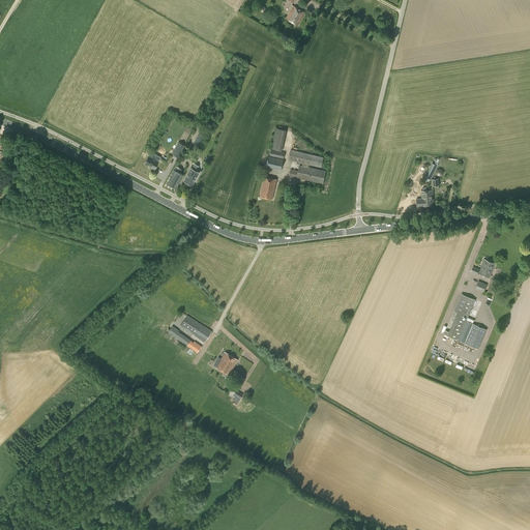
[(298,25),(304,12),(294,6),(287,19),(298,25)]
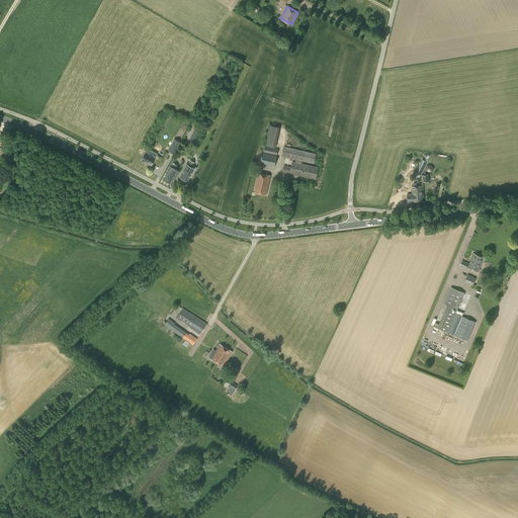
[(275,148),(279,127),(269,124),(265,145),(275,148)]
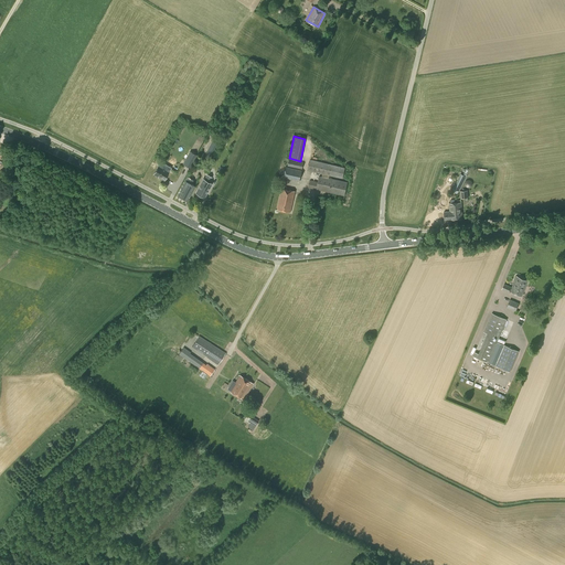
[(210,159),(219,145),(212,141),(204,156),(210,159)]
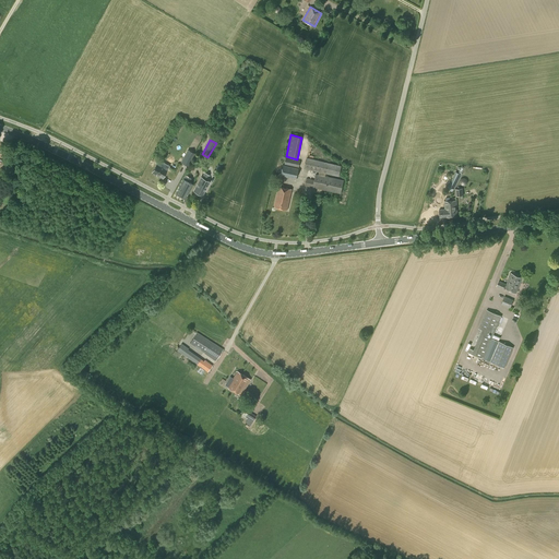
[(188,166),(194,154),(188,150),(181,162),(188,166)]
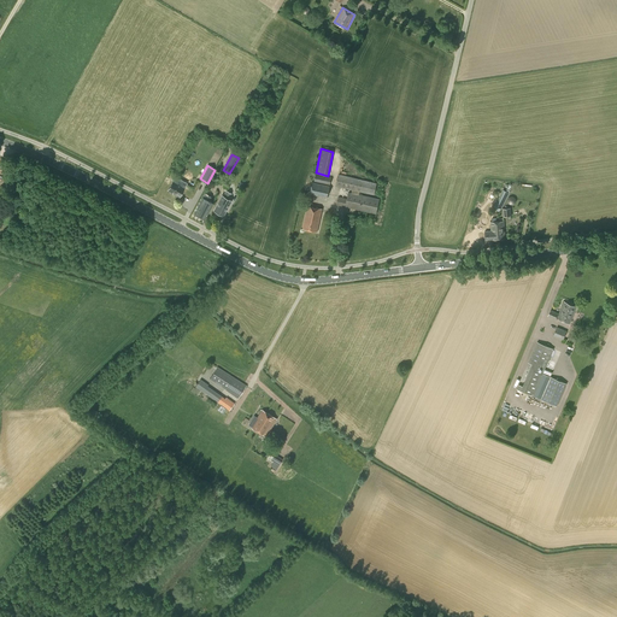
[(330,184),(331,177),(316,174),(315,181),(330,184)]
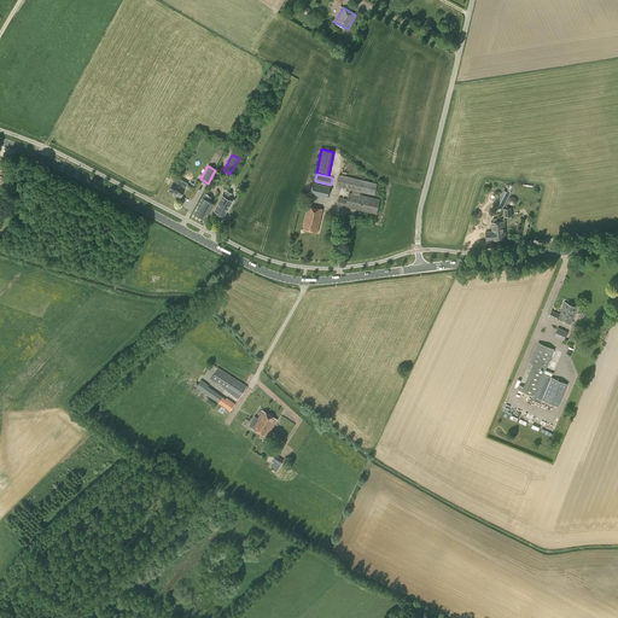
[(374,194),(377,184),(339,174),(337,186),(354,190),(353,193),(349,192),(348,199),(339,197),(337,204),(377,214),(379,199),(360,194),(360,191),(374,194)]
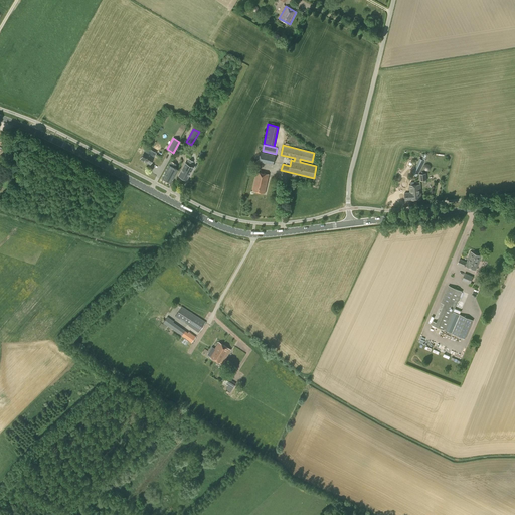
[(154,153),(147,149),(146,152),(144,151),(140,158),(141,159),(141,160),(143,161),(144,160),(150,164),(154,156),(153,156),(154,153)]
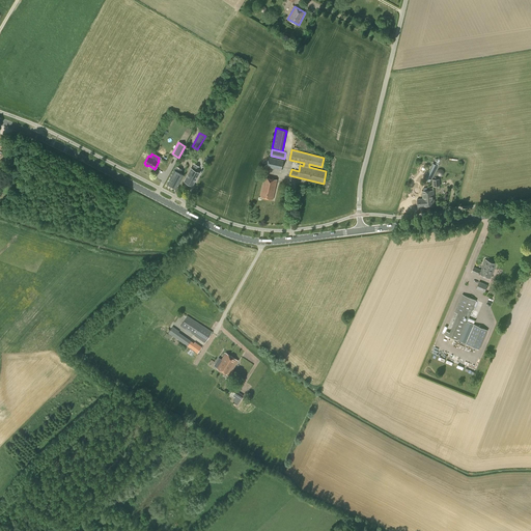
[(281,170),(284,160),(269,157),(267,167),(281,170)]
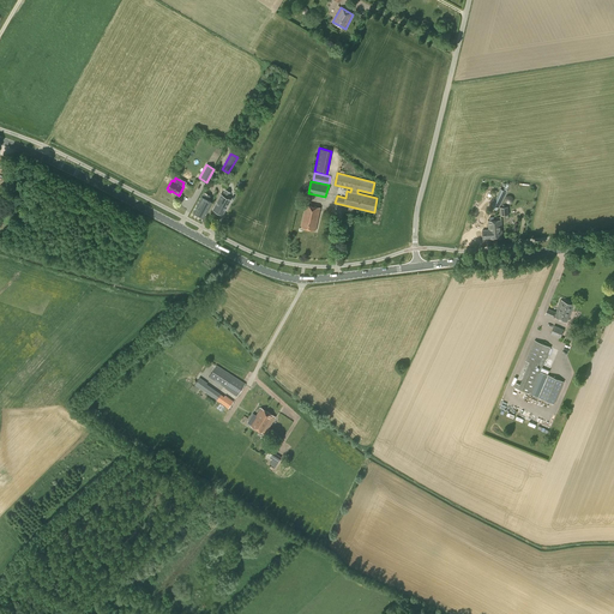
[(499,209),(507,192),(500,188),(492,205),(499,209)]
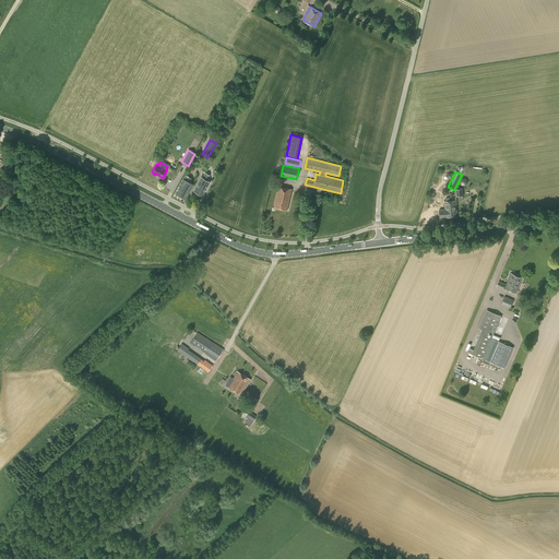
[(207,180),(210,175),(204,173),(202,178),(202,177),(194,191),(201,194),(209,181),(207,180)]
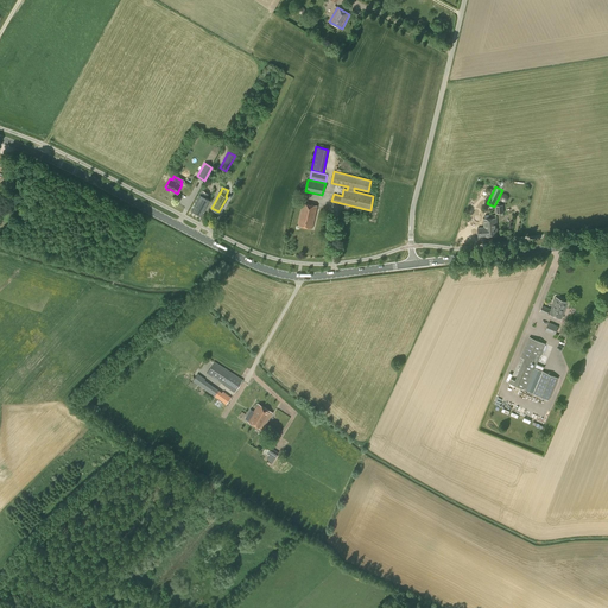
[(201,215),(209,200),(207,197),(208,194),(201,190),(191,210),(201,215)]
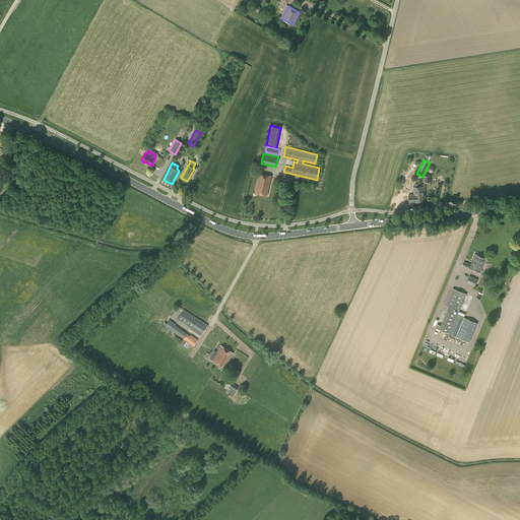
[(267,195),(271,176),(259,173),(255,192),(267,195)]
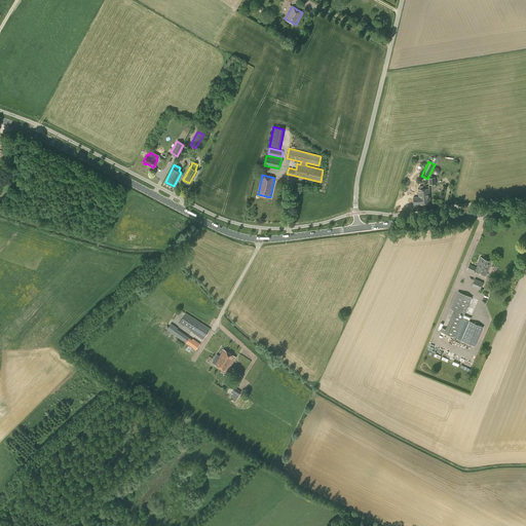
[(419,205),(419,204),(424,203),(424,199),(424,197),(423,195),(423,189),(418,189),(418,197),(413,197),(414,204),(415,204),(415,205),(419,205)]
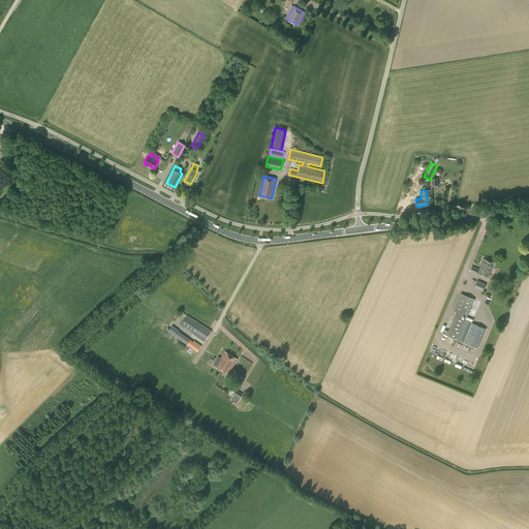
[(489,277),(494,263),(484,258),(479,269),(472,266),(470,271),(477,274),(477,273),(489,277)]
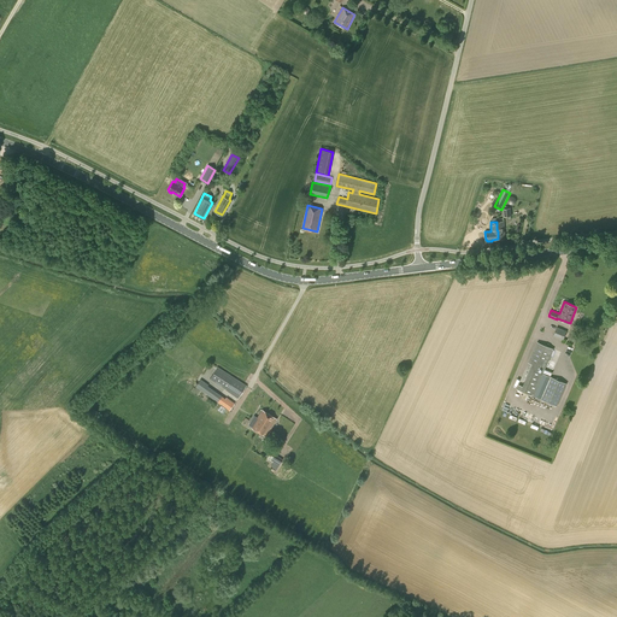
[(563,340),(566,330),(557,327),(553,336),(563,340)]
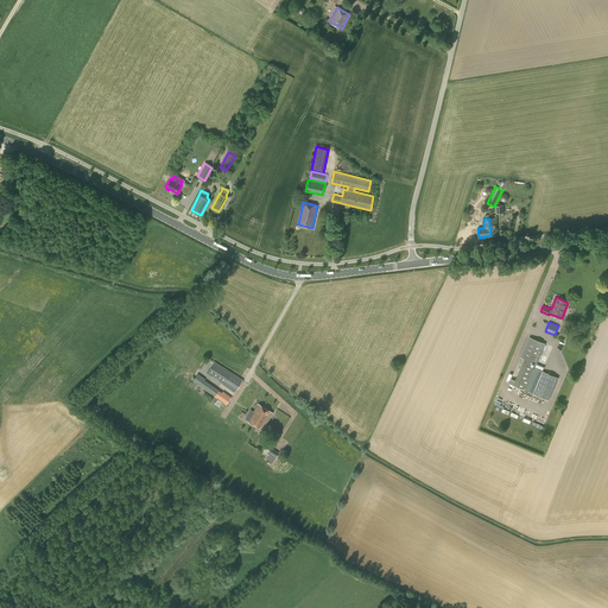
[(567,337),(571,331),(564,325),(559,331),(567,337)]
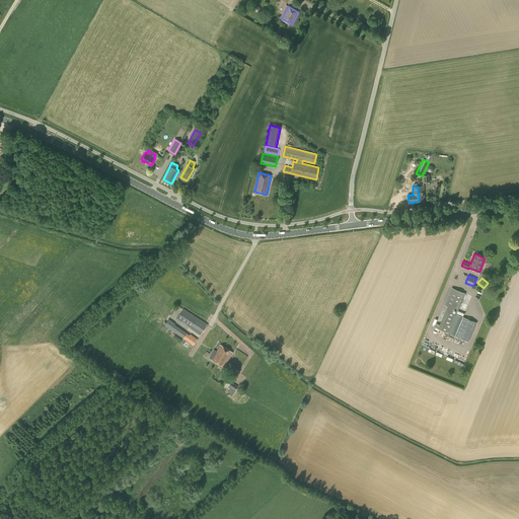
[(468,342),(476,322),(463,317),(464,313),(458,310),(465,293),(451,288),(444,305),(448,306),(440,325),(436,323),(435,327),(455,336),(468,342)]
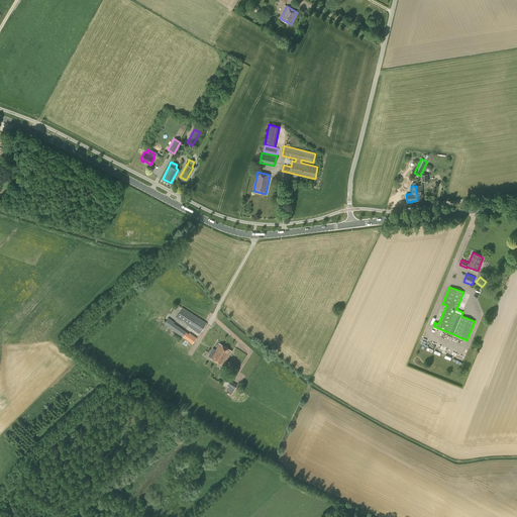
[(200,334),(207,323),(182,307),(176,316),(190,325),(189,327),(200,334)]
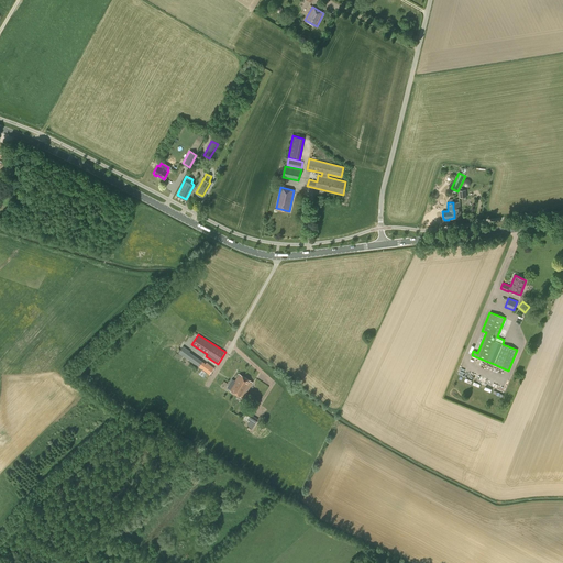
[(183,346),(178,353),(185,357),(189,352),(183,346)]
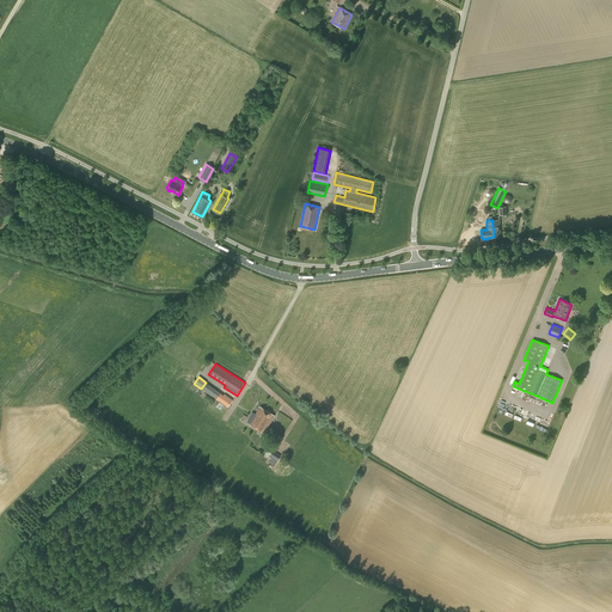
[(227,408),(233,401),(225,395),(219,402),(227,408)]
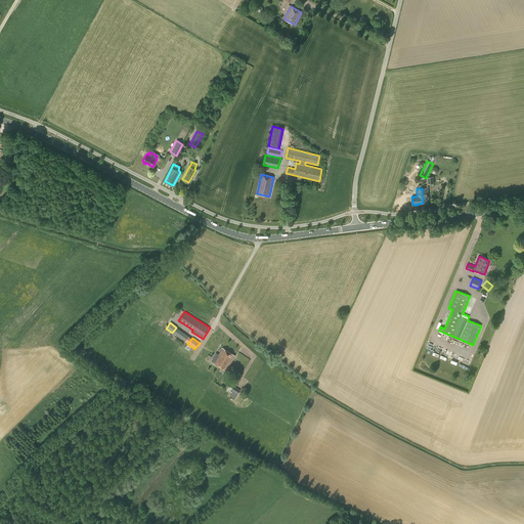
[(235,356),(222,348),(218,354),(216,353),(211,361),(213,362),(213,363),(226,370),(235,356)]
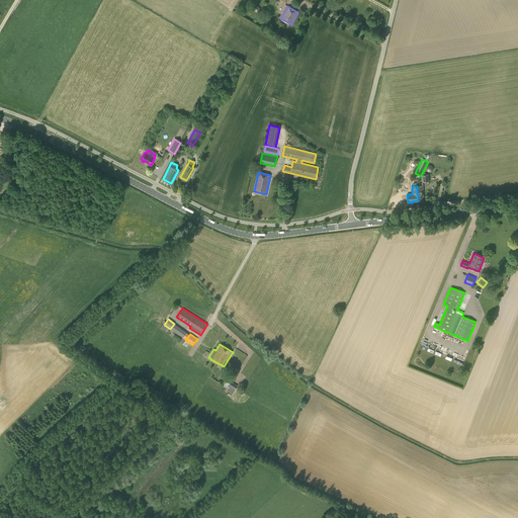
[(234,392),(237,385),(227,379),(224,384),(229,389),(234,392)]
